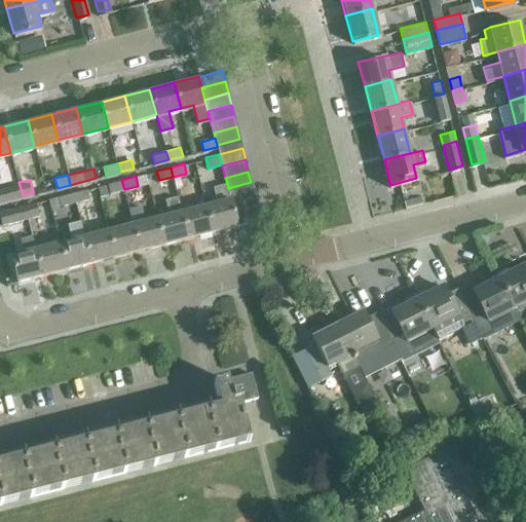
[(124,189),(121,180),(108,183),(111,193),(124,189)]
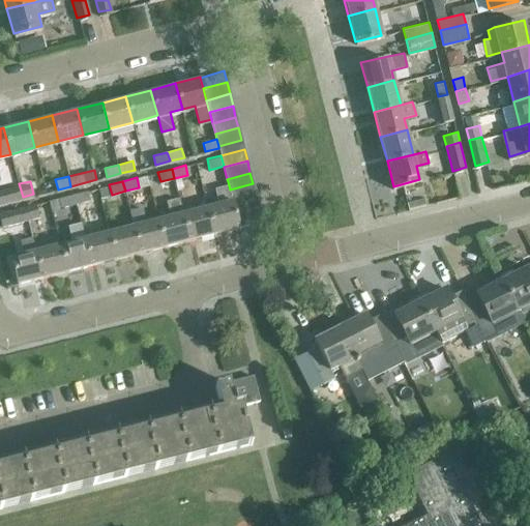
[(219,200),(206,204),(213,231),(239,225),(236,213),(233,201),(230,190),(228,181),(215,184),(219,200)]
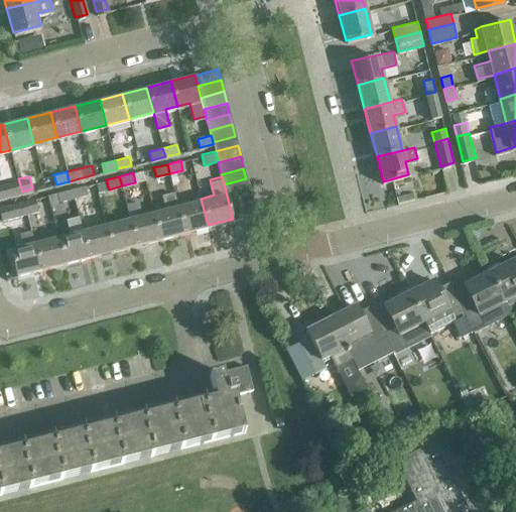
[(0,197),(22,192),(18,178),(0,183),(0,197)]
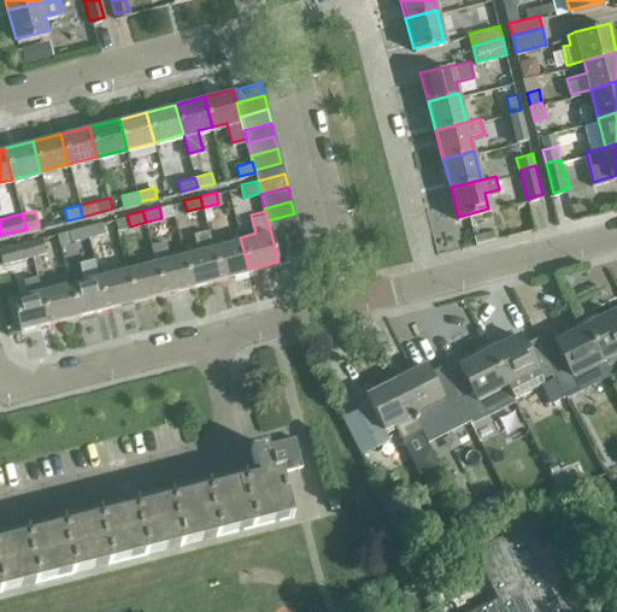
[(294,213),(268,221),(271,234),(298,227),(294,213)]
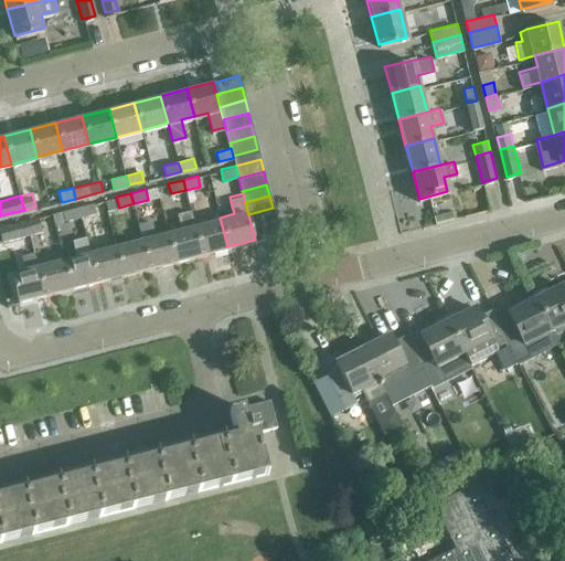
[(94,202),(77,207),(80,217),(96,212),(94,202)]
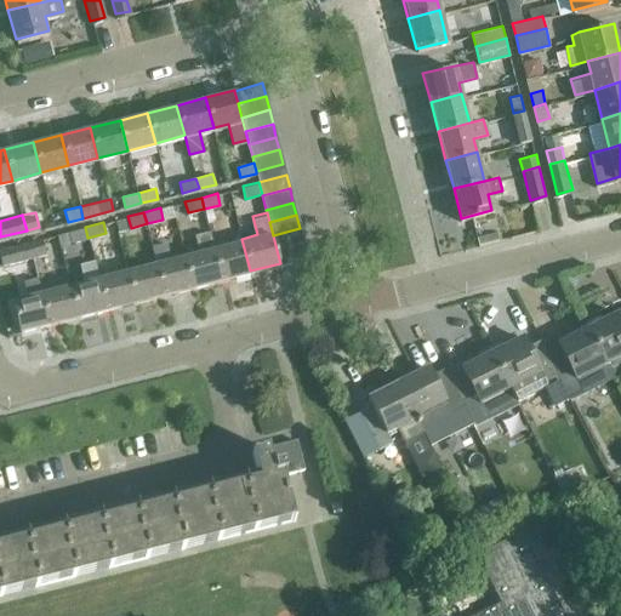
[(87,238),(85,227),(70,231),(73,241),(87,238)]
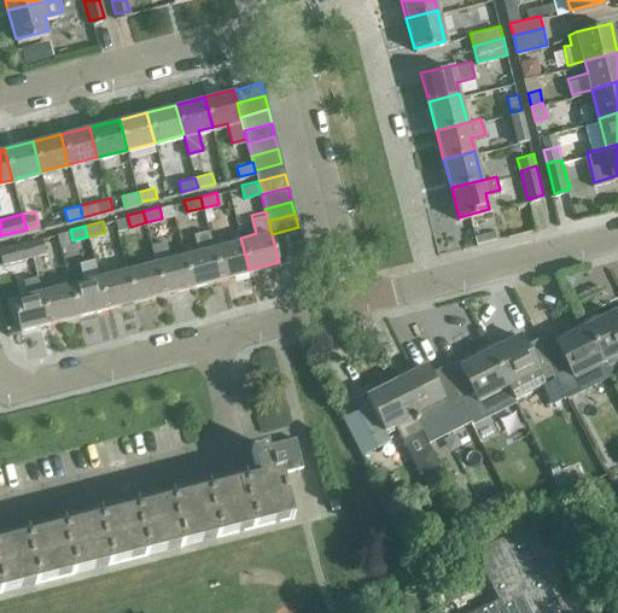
[(199,249),(184,252),(192,284),(221,276),(213,244),(209,226),(194,229),(199,249)]
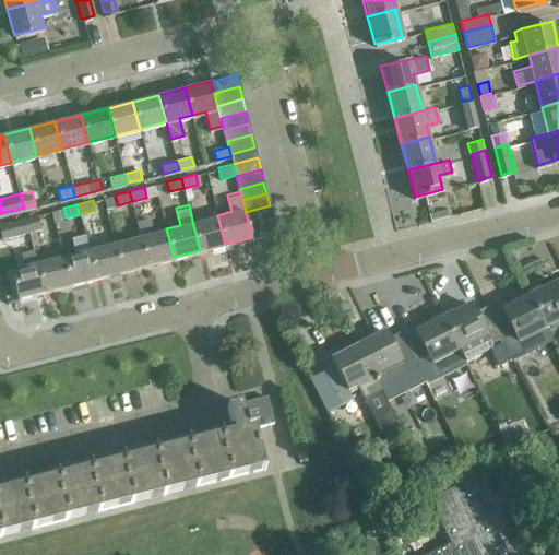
[(270,205),(246,212),(249,225),(273,219),(270,205)]
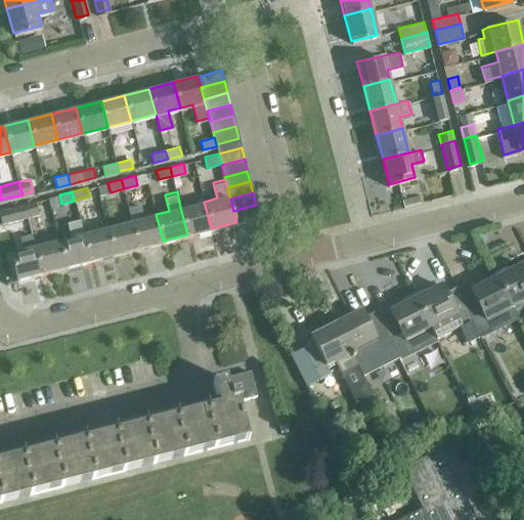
[(36,200),(25,203),(28,216),(39,213),(36,200)]
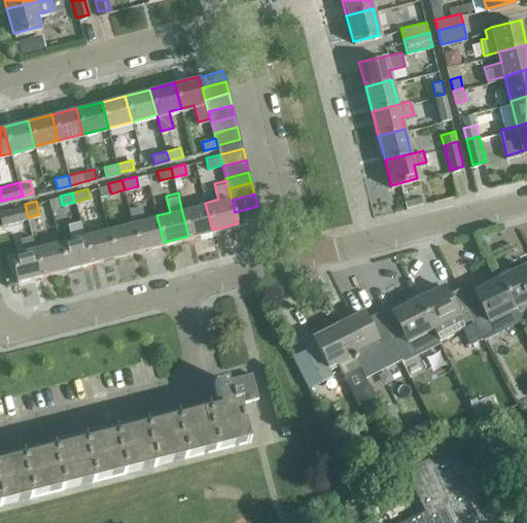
[(130,212),(133,222),(133,221),(139,248),(164,242),(156,215),(146,217),(142,202),(129,205),(130,212)]
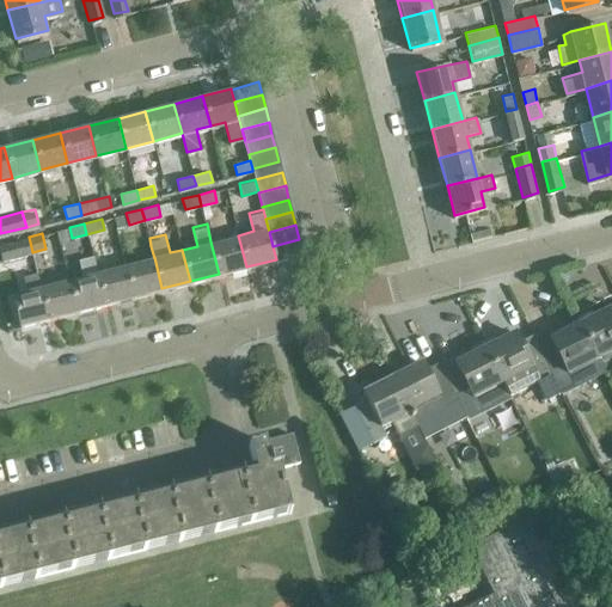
[(238,235),(210,241),(219,274),(246,267),(238,235)]
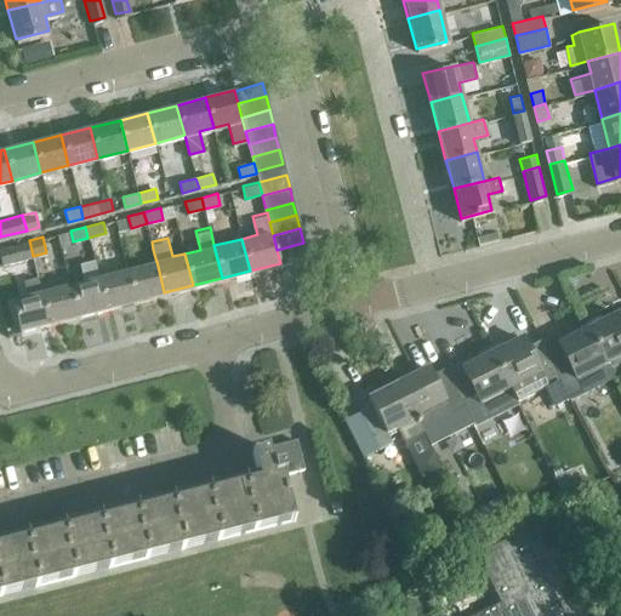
[(33,256),(29,240),(0,246),(0,251),(3,262),(33,256)]
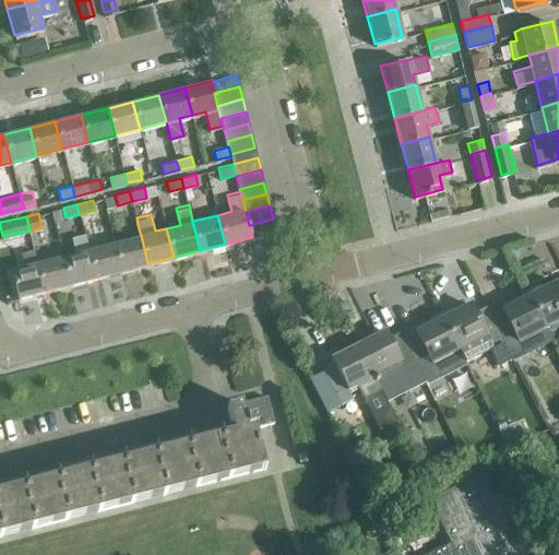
[(249,225),(252,237),(276,231),(273,219),(249,225)]
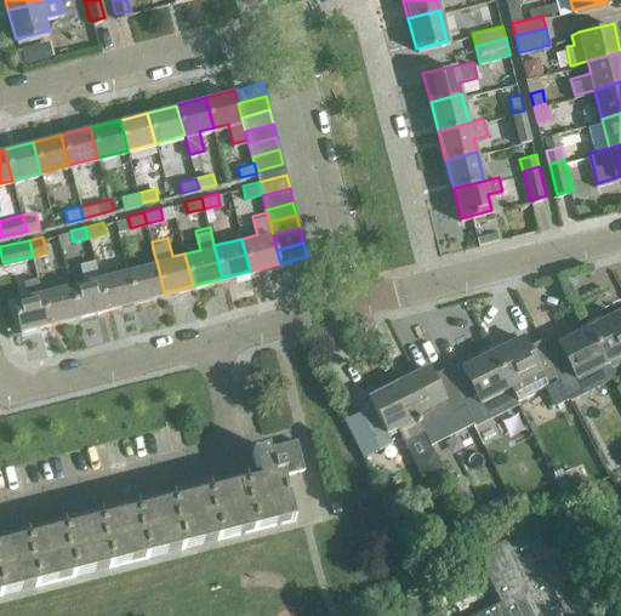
[(86,280),(70,284),(78,314),(107,307),(98,275),(95,258),(81,262),(86,280)]
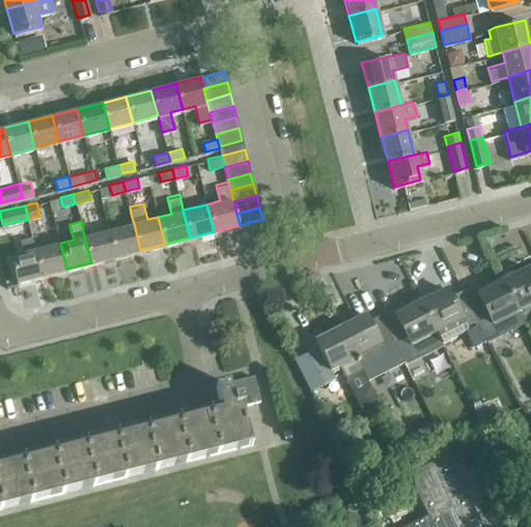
[(134,224),(109,230),(116,256),(140,250),(134,223),(134,224)]
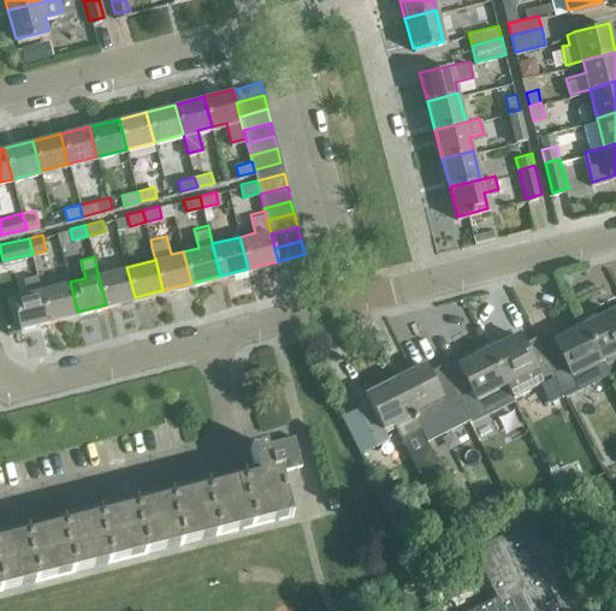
[(126,267),(98,273),(106,304),(135,297),(126,267)]
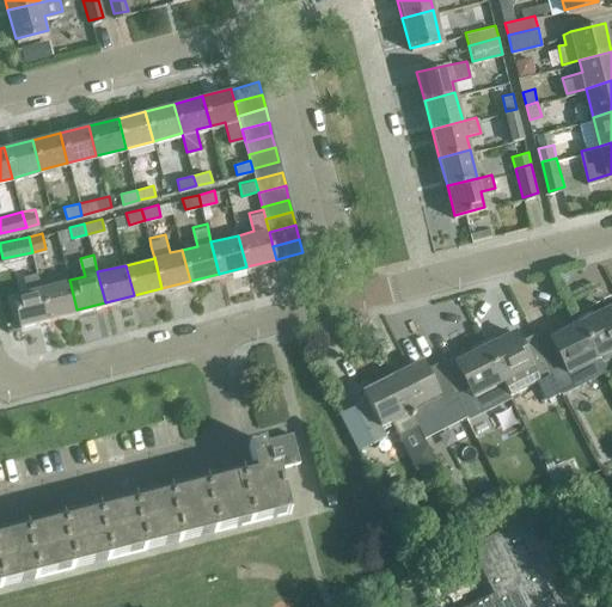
[(49,317),(41,287),(37,270),(23,274),(28,290),(12,294),(19,324),(49,317)]
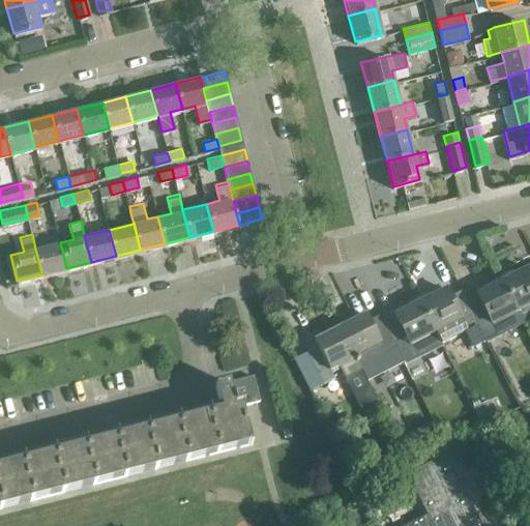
[(60,242),(35,249),(42,274),(66,268),(60,242)]
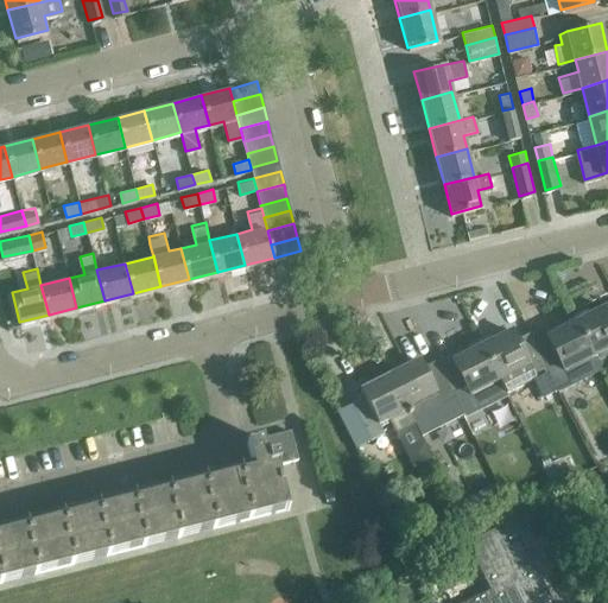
[(607,305),(607,304),(576,319),(593,355),(607,347),(607,305)]
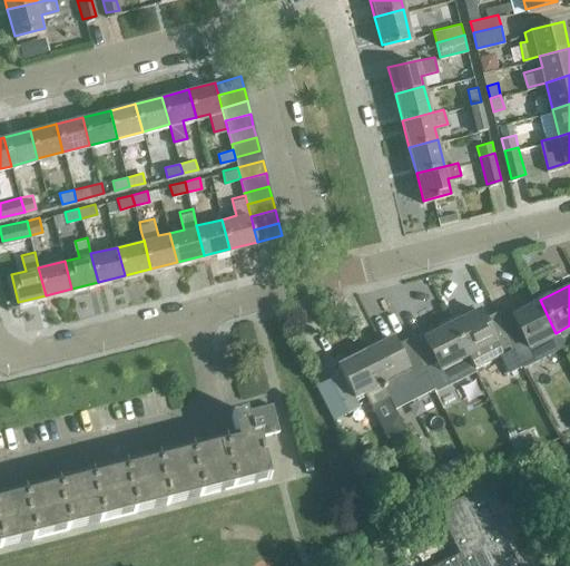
[(509,305),(497,311),(512,344),(522,362),(523,367),(562,347),(556,333),(540,300),(513,313),(509,305)]
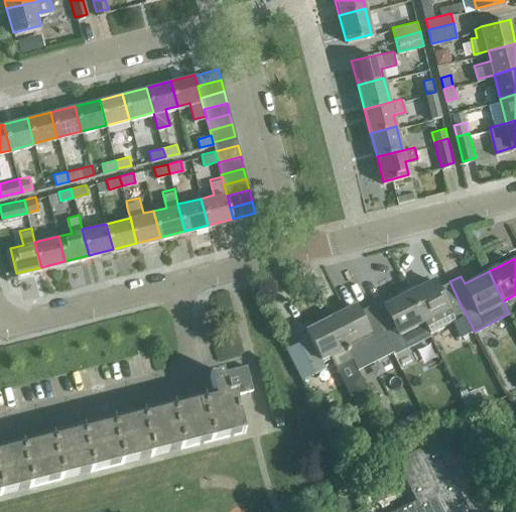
[(435,278),(408,291),(428,331),(452,320),(459,335),(473,328),(464,311),(449,281),(439,286),(435,278)]
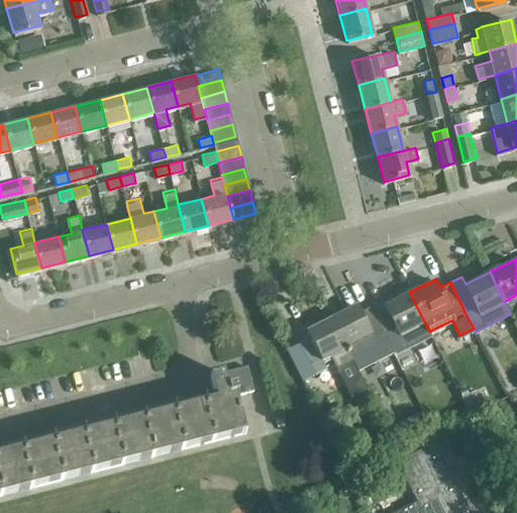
[(384,299),(370,305),(383,332),(392,349),(392,350),(429,331),(409,292),(386,303),(384,299)]
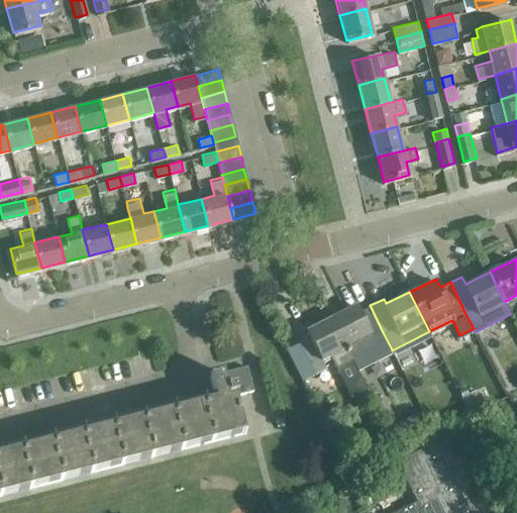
[(357,304),(331,317),(351,357),(355,367),(382,353),(392,349),(383,332),(370,305),(360,310),(357,304)]
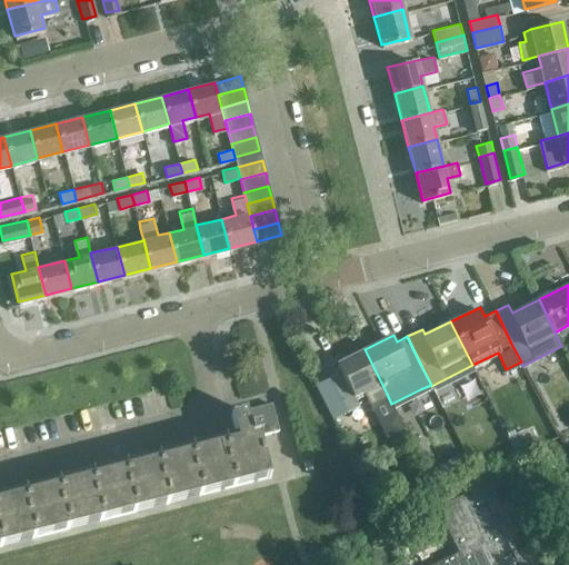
[(341,369),(328,376),(345,409),(357,404),(353,397),(362,393),(368,404),(386,395),(387,394),(365,349),(338,363),(341,369)]
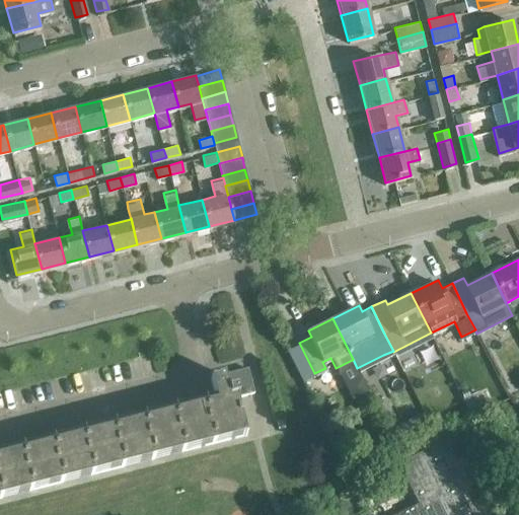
[(237,393),(253,389),(248,365),(211,374),(217,398),(0,453),(0,496),(247,433),(237,393)]
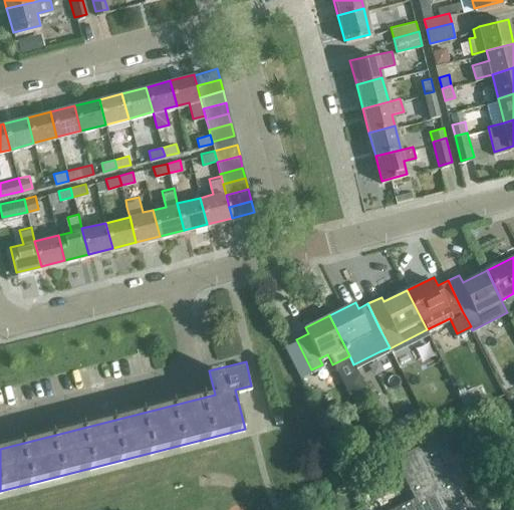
[(485,400),(480,388),(476,390),(474,387),(459,394),(467,409),(485,400)]
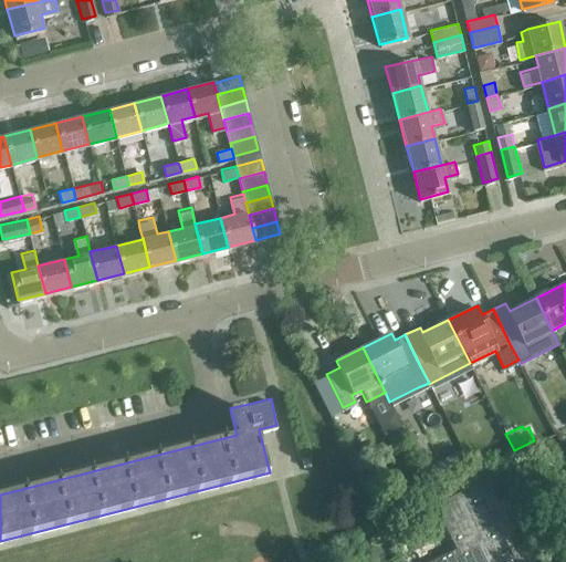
[(441,454),(432,458),(440,475),(449,470),(441,454)]
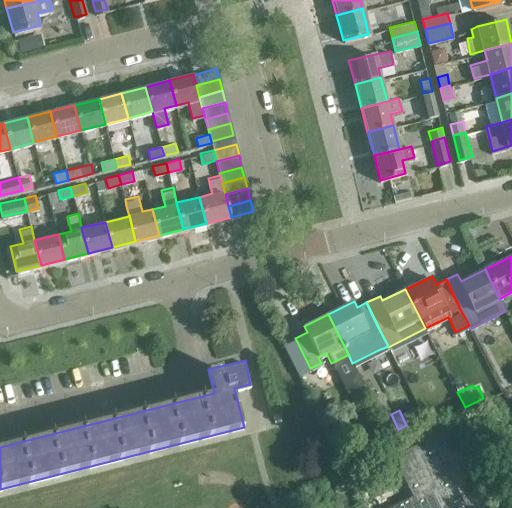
[(439,507),(431,492),(415,499),(413,494),(385,507),(439,507)]
